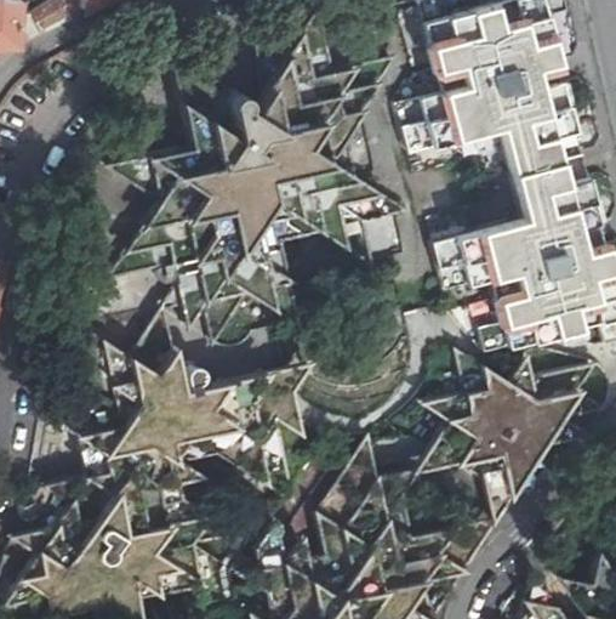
[(0,0),(0,49),(17,47),(20,4),(0,0)]
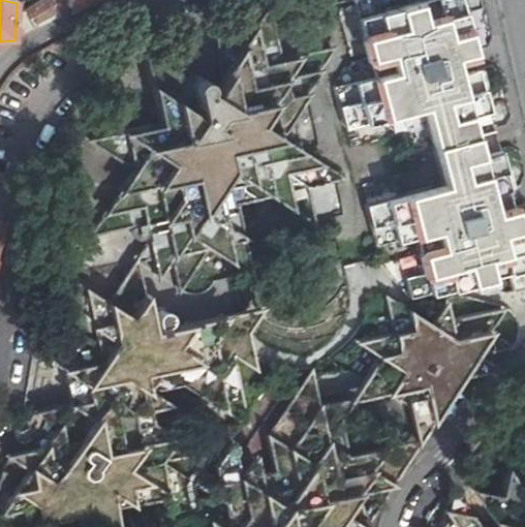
[(50,0),(27,13),(36,29),(70,9),(71,11),(92,0),(50,0)]
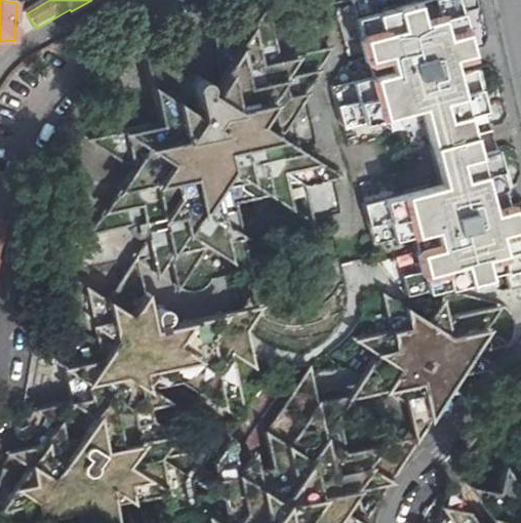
[(409,299),(494,278),(509,274),(514,293),(520,291),(520,232),(515,210),(513,202),(510,193),(498,146),(480,76),(477,66),(474,53),(468,29),(462,31),(455,0),(428,0),(421,2),(410,5),(399,7),(378,12),(375,0),(350,0),(370,77),(332,86),(345,129),(422,111),(441,183),(364,204),(375,247),(413,238),(423,271),(403,277),(409,299)]
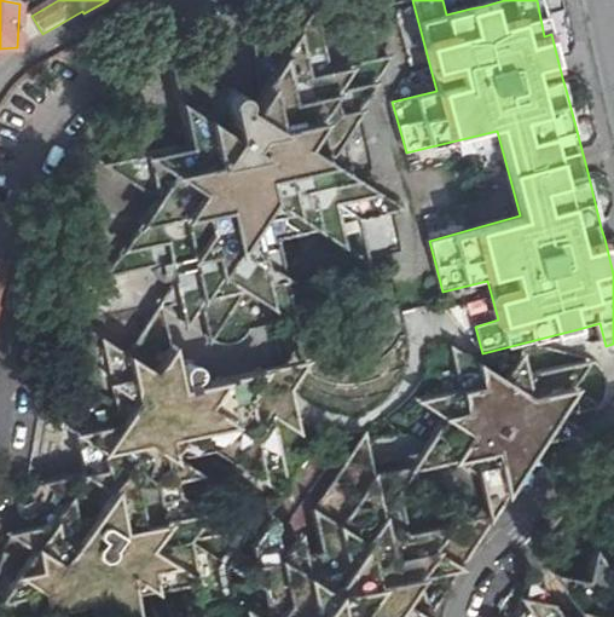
[(566,0),(537,0),(544,36),(551,34),(546,16),(569,11),(566,0)]
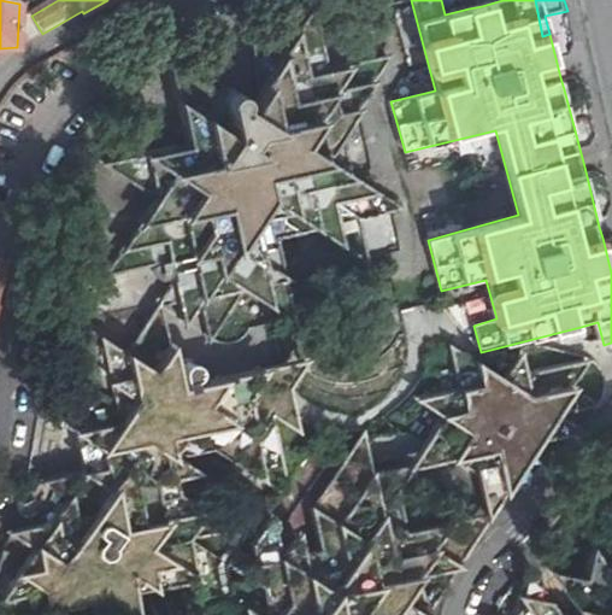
[(170,63),(188,147),(106,167),(156,200),(106,279),(170,265),(174,281),(163,299),(127,356),(74,323),(92,408),(49,419),(78,437),(86,475),(42,485),(69,503),(56,525),(10,534),(36,554),(3,608),(48,598),(52,614),(65,614),(95,608),(96,614),(145,614),(142,599),(202,585),(194,544),(240,533),(209,514),(200,476),(240,468),(293,499),(276,420),(300,434),(295,409),(292,390),(310,359),(217,379),(204,382),(193,385),(192,380),(195,379),(198,376),(199,374),(199,370),(199,367),(196,363),(189,362),(186,363),(182,365),(181,368),(181,370),(184,386),(180,387),(164,310),(168,309),(181,305),(186,329),(200,304),(210,346),(245,292),(298,324),(292,298),(281,240),(318,232),(355,256),(372,265),(364,221),(409,211),(354,175),(343,136),(390,60),(330,74),(315,6),(280,60),(253,46),(263,88),(248,109),(234,100),(236,95),(236,93),(235,92),(234,91),(230,89),(227,88),(223,89),(215,53),(202,69),(195,78),(170,63)]
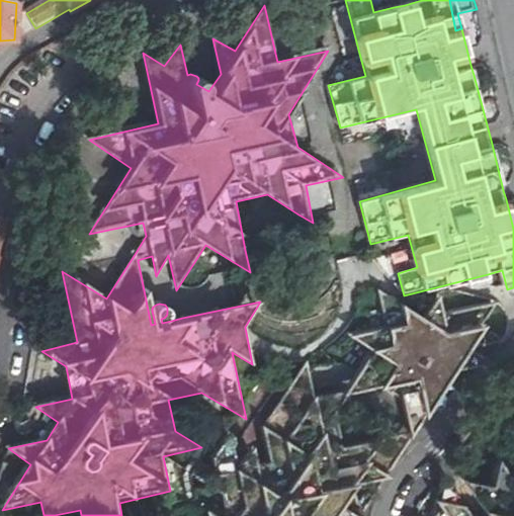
[(363,515),(455,372),(493,361),(473,349),(508,341),(485,327),(499,302),(460,311),(447,332),(439,294),(424,318),(378,289),(388,328),(354,337),(374,349),(348,392),(317,398),(307,361),(264,429),(272,463),(257,466),(252,448),(240,466),(232,434),(213,459),(217,476),(199,480),(227,497),(231,515),(213,515),(363,515)]
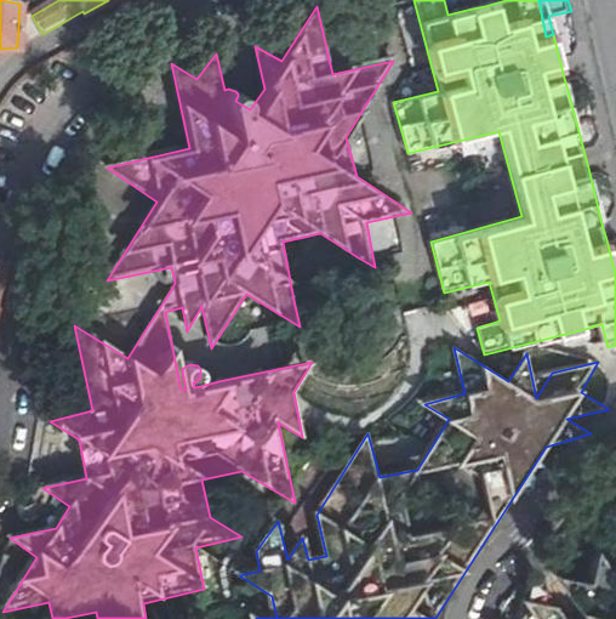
[(615,578),(598,551),(591,584),(559,578),(582,614),(576,618),(566,618),(534,568),(522,618),(615,618),(615,578)]
